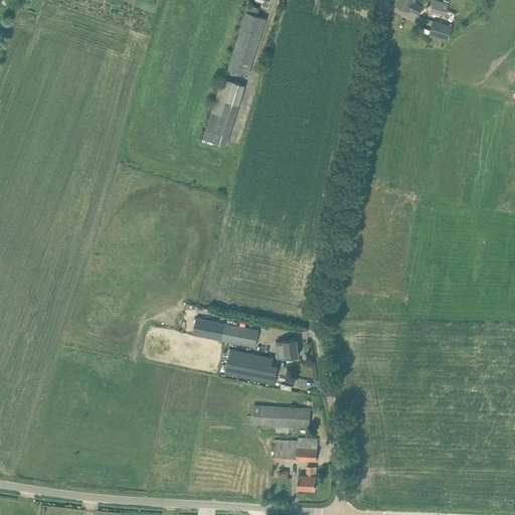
[(415,0),(396,0),(394,4),(409,12),(410,10),(419,15),(423,7),(416,4),(417,2),(415,1),(415,0)]
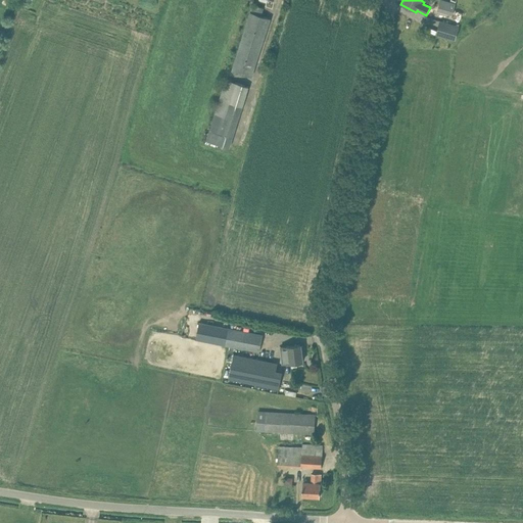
[(264,10),(251,6),(232,70),(251,77),(270,19),(260,17),(264,10)]
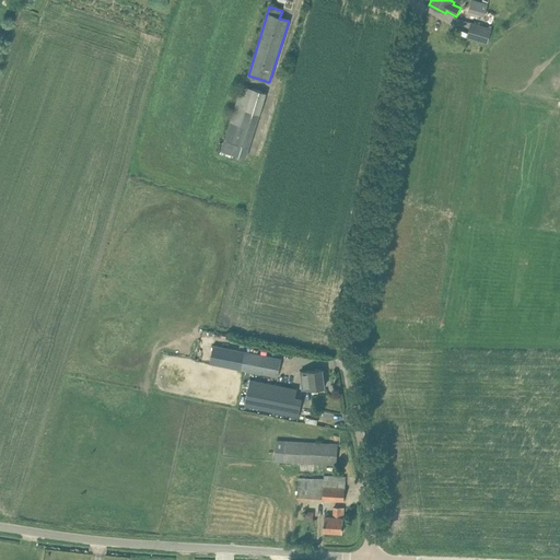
[(467,36),(488,43),(492,30),(470,23),(467,36)]
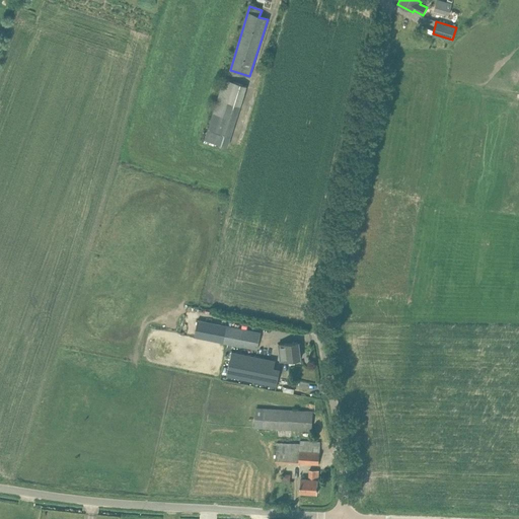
[(223,79),(204,140),(227,147),(247,86),(223,79)]
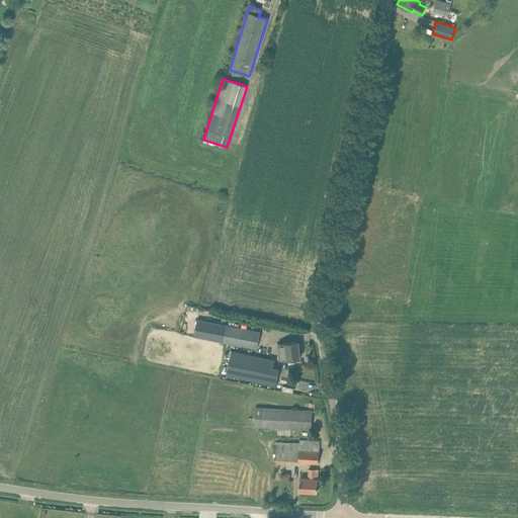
[(451,227),(448,245),(458,247),(461,229),(451,227)]
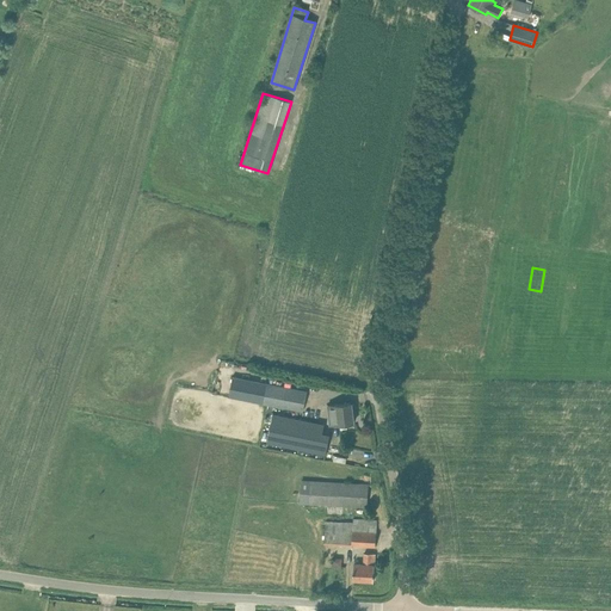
[(587,277),(582,298),(596,301),(599,279),(587,277)]
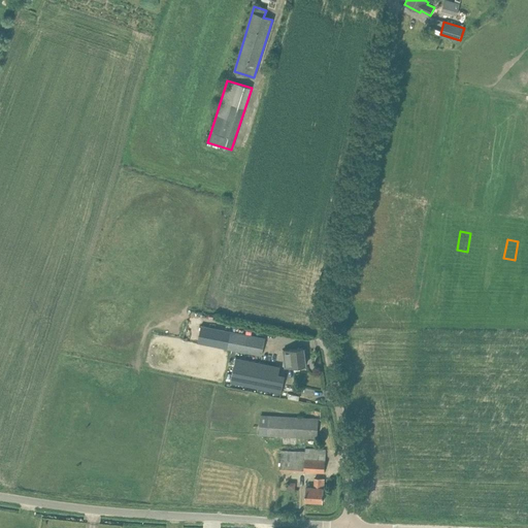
[(518,241),(515,260),(525,262),(525,266),(527,266),(527,254),(527,251),(527,241),(518,240),(518,241)]
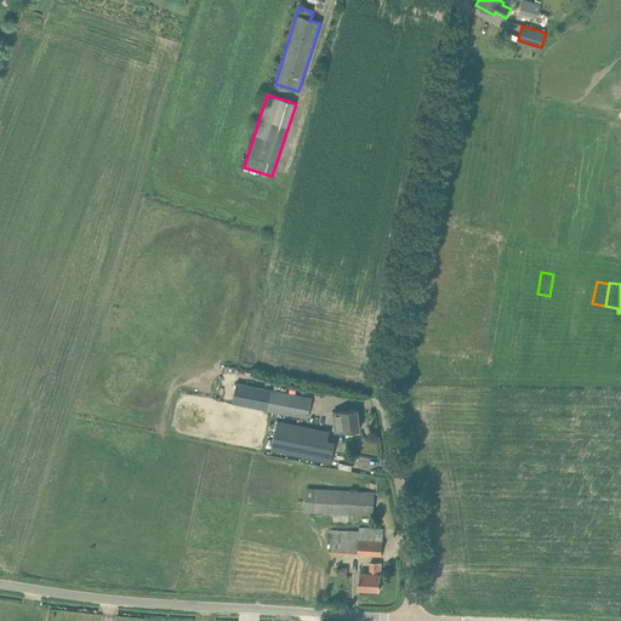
[(582,376),(581,399),(594,399),(596,376),(582,376)]
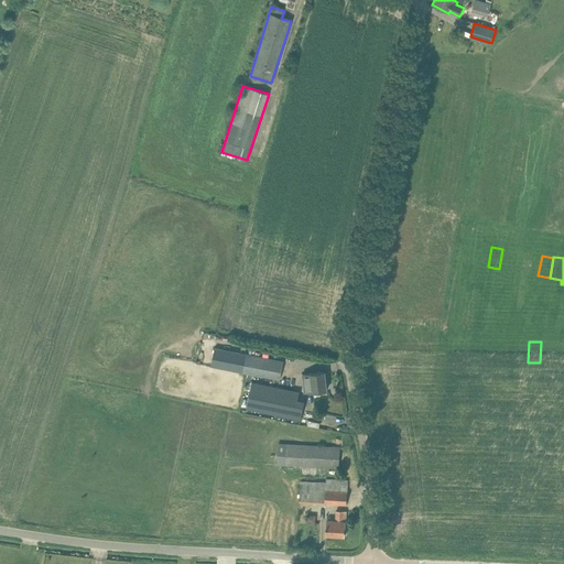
[(215,347),(210,367),(280,380),(283,361),(215,347)]
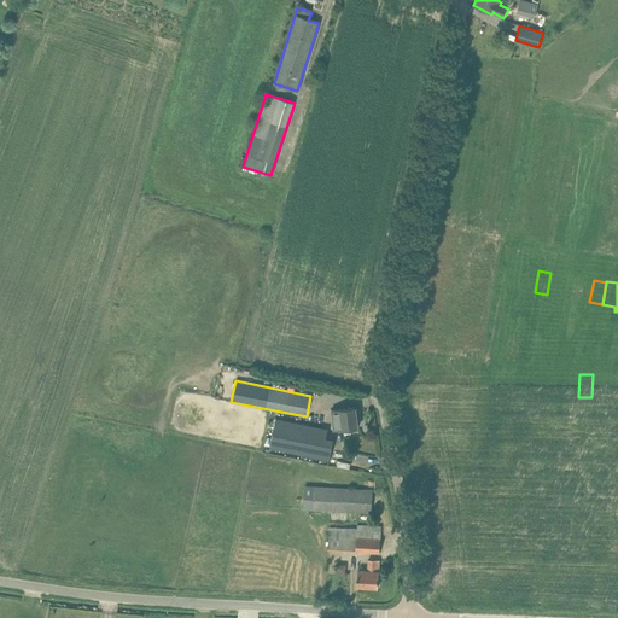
[(359,418),(357,408),(355,408),(355,407),(332,409),(333,419),(334,430),(357,426),(356,418),(359,418)]
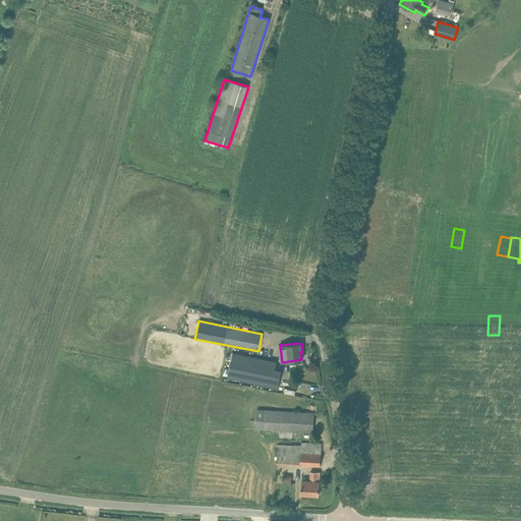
[(276,361),(232,352),(227,377),(278,387),(281,370),(274,369),(276,361)]
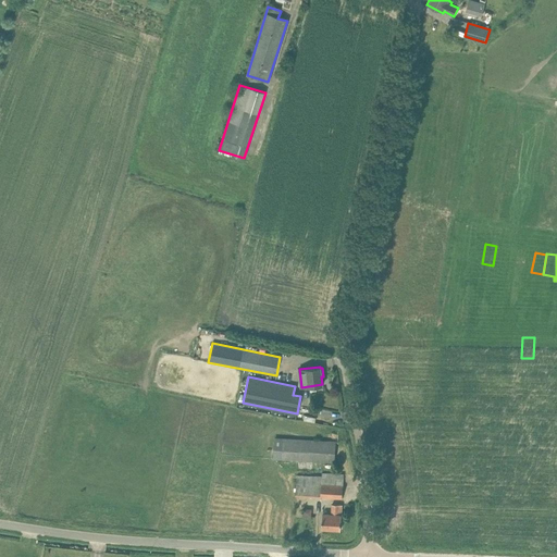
[(508,424),(504,444),(515,446),(519,426),(508,424)]
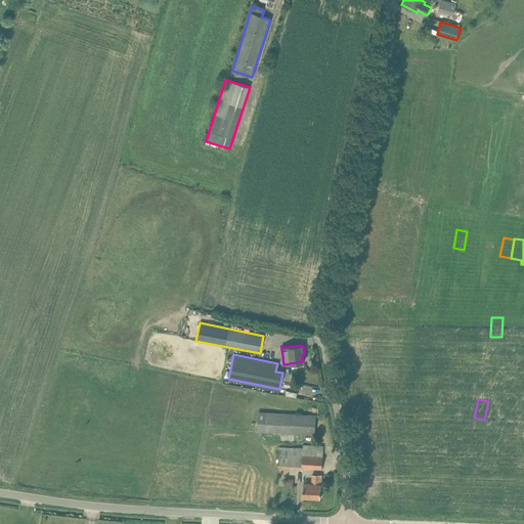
[(259,411),(258,430),(314,435),(316,416),(259,411)]
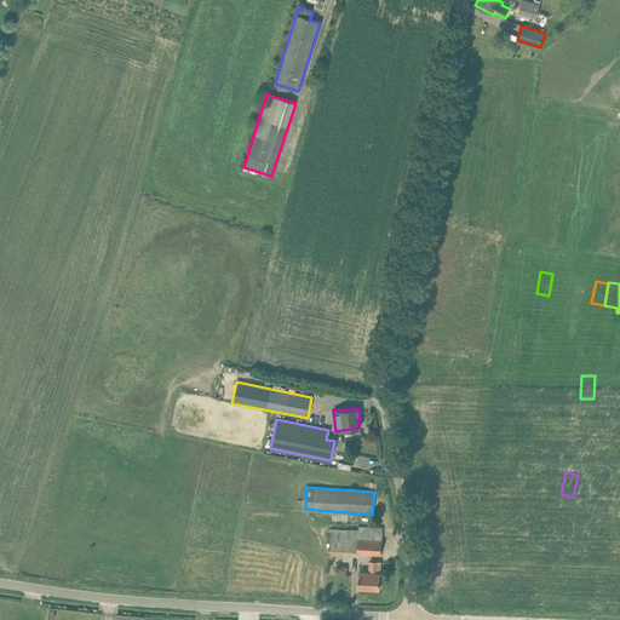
[(461,497),(459,512),(474,514),(476,499),(461,497)]
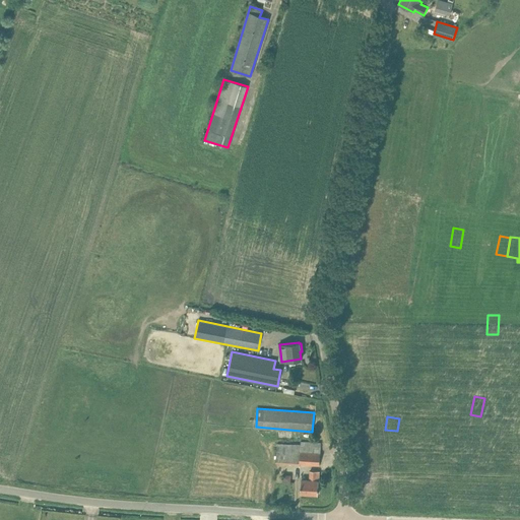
[(276,462),(319,465),(321,443),(301,442),(301,445),(277,443),(276,462)]
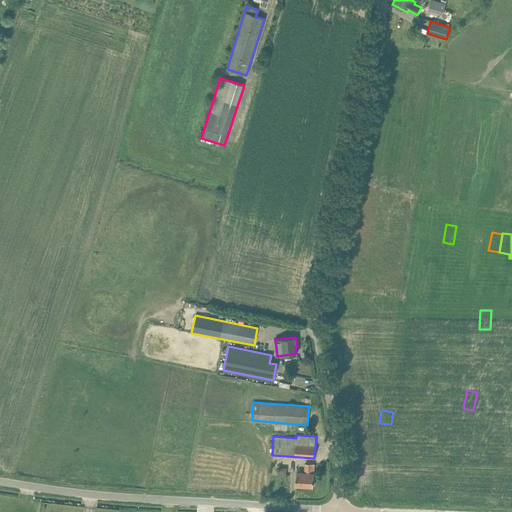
[(313,487),(314,464),(305,463),(304,473),(296,473),(296,485),(313,487)]
